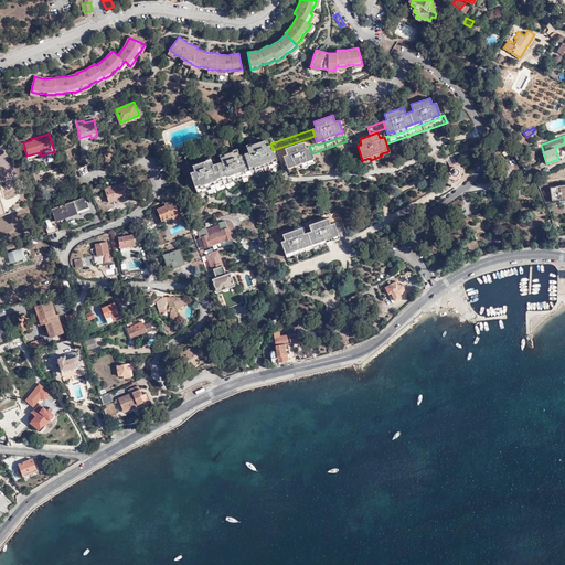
[(206,162),(205,159),(188,166),(198,193),(278,166),(276,158),(273,150),(270,144),(266,145),(264,139),(252,145),(252,146),(246,147),(248,152),(240,155),(237,150),(233,152),(232,151),(224,153),(225,156),(220,157),(221,161),(213,163),(211,160),(206,162)]
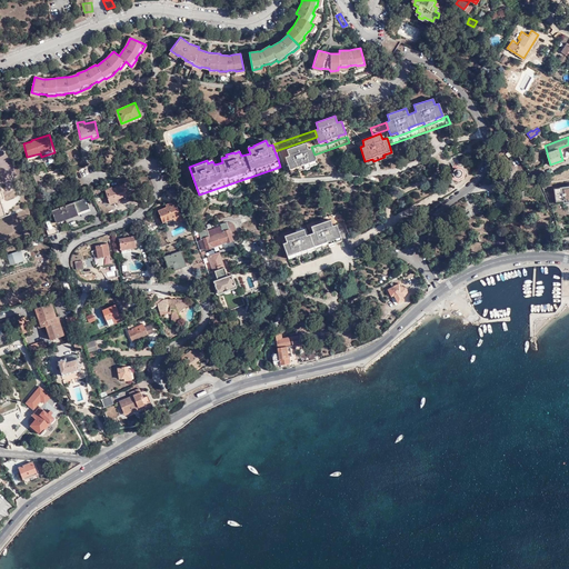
[(289,156),(286,157),(288,165),(290,170),(297,168),(298,170),(310,166),(309,163),(317,161),(315,155),(311,147),(308,148),(306,142),(287,149),(289,156)]
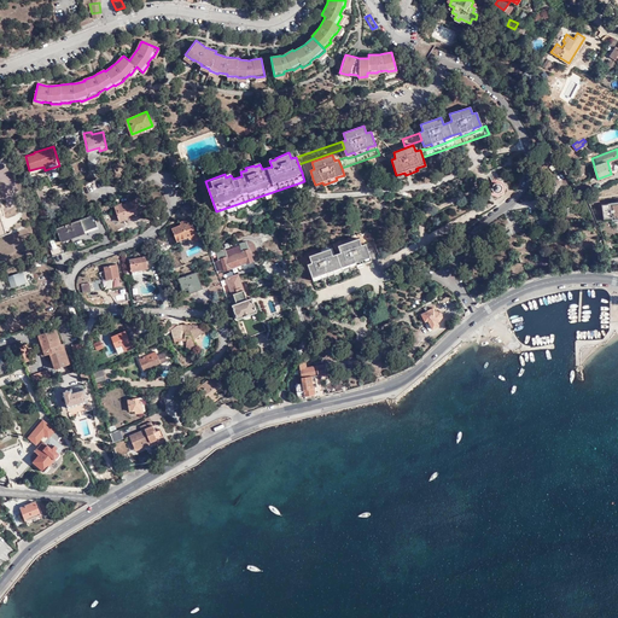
[(219,158),(199,165),(203,173),(221,165),(219,158)]
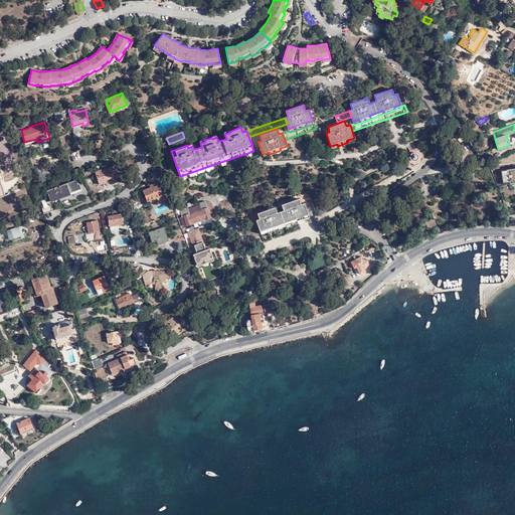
[(98,142),(88,145),(90,150),(100,146),(98,142)]
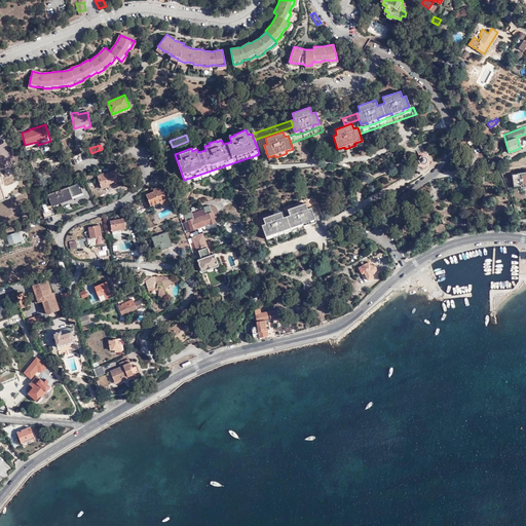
[(264,145),(257,147),(259,154),(266,152),(264,145)]
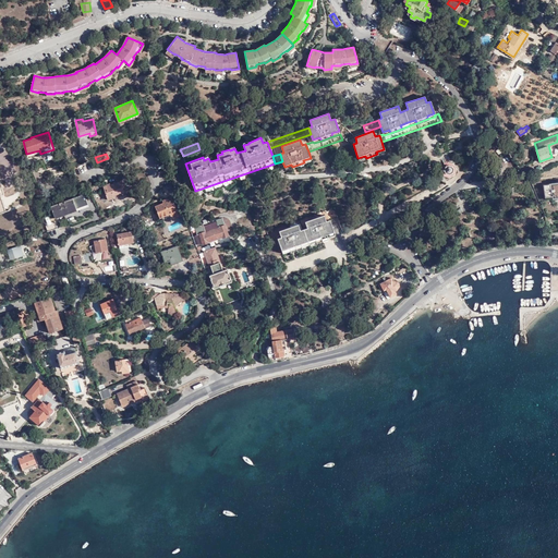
[(445,166),(444,169),(446,173),(449,174),(452,173),(453,169),(451,166),(448,165),(445,166)]
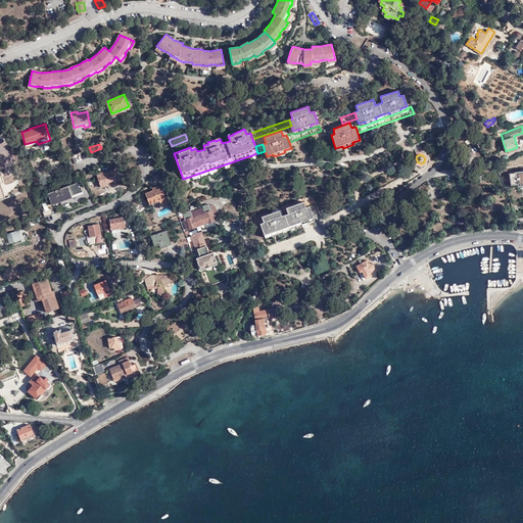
[(101,172),(96,174),(100,187),(116,182),(112,170),(101,174),(101,172)]
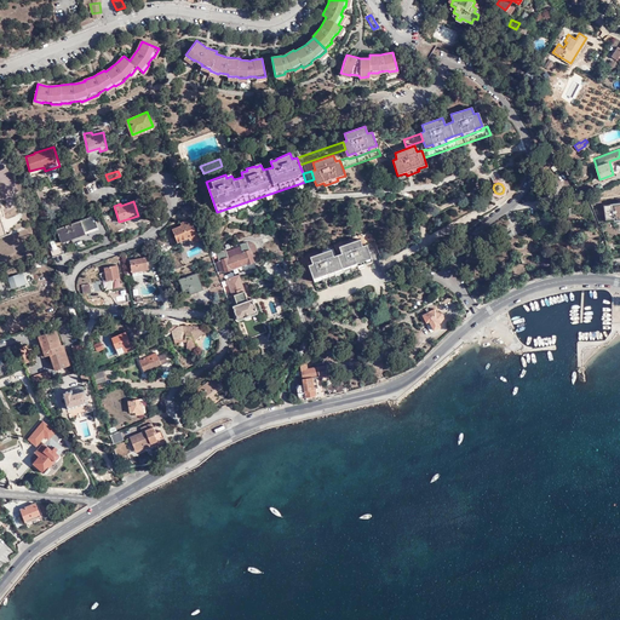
[(619,202),(603,205),(604,222),(614,220),(614,222),(619,220),(619,202)]
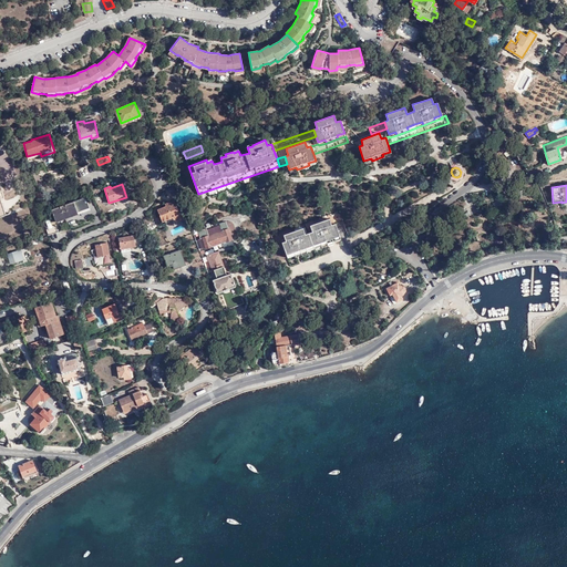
[(76,208),(88,204),(85,197),(51,209),(57,222),(79,213),(76,208)]
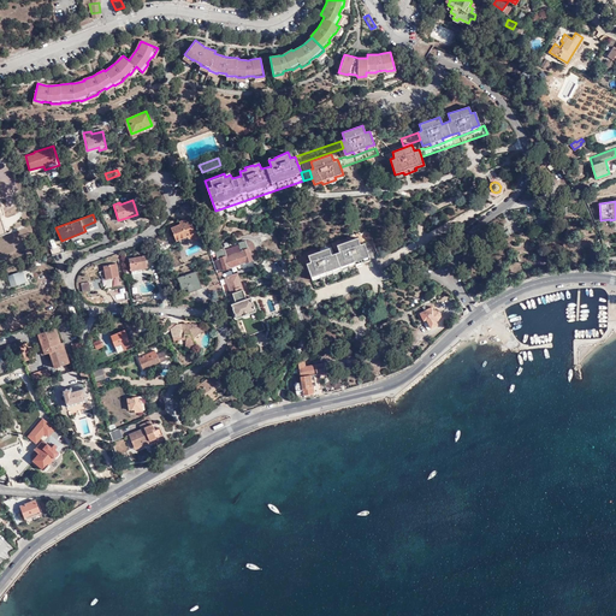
[(195,235),(189,217),(178,220),(179,224),(171,227),(176,241),(187,236),(188,238),(195,235)]
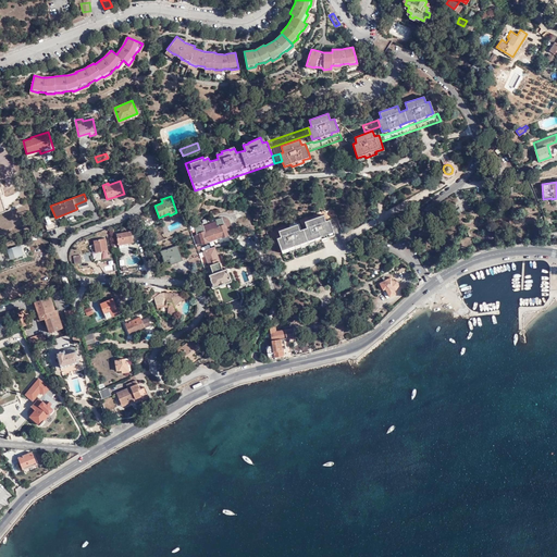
[(331,200),(263,224),(267,233),(333,209),(331,200)]
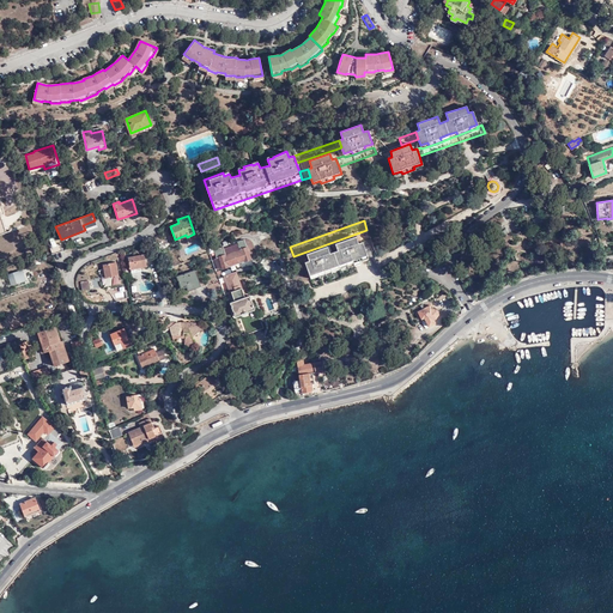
[(308,260),(304,262),(307,269),(309,275),(317,272),(319,274),(331,271),(331,268),(346,262),(347,265),(368,258),(362,241),(357,242),(354,236),(335,243),(338,249),(329,253),(327,246),(305,254),(308,260)]
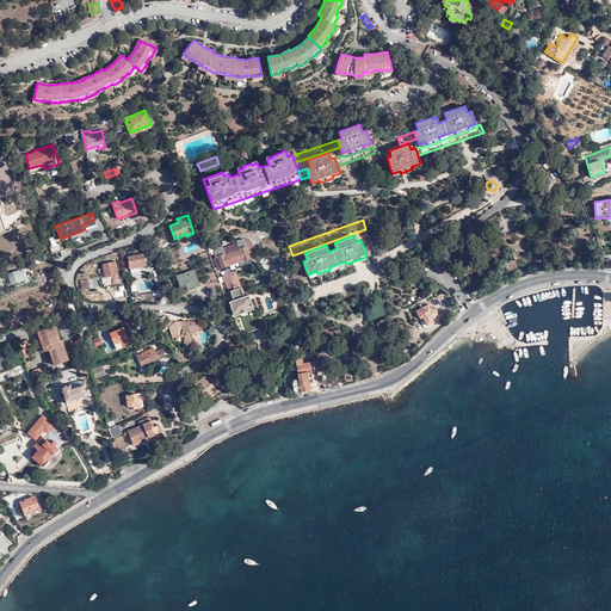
[(242,236),(235,239),(236,242),(239,248),(224,254),(222,247),(221,245),(213,247),(214,251),(215,255),(217,254),(221,265),(222,267),(228,265),(228,264),(244,258),(244,259),(250,257),(248,252),(242,236)]
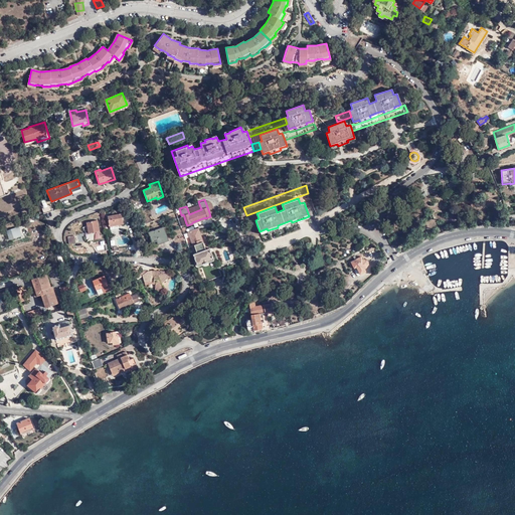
[(204,199),(209,212),(215,210),(211,202),(210,200),(209,199),(208,199),(207,199),(206,199),(205,199),(204,199)]
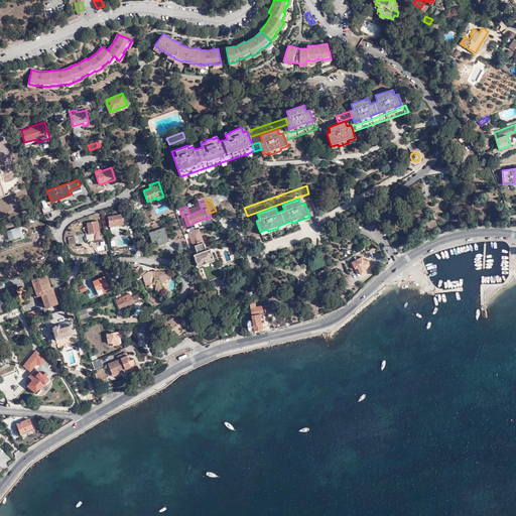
[(200,205),(199,202),(186,207),(187,209),(189,215),(202,210),(200,205)]
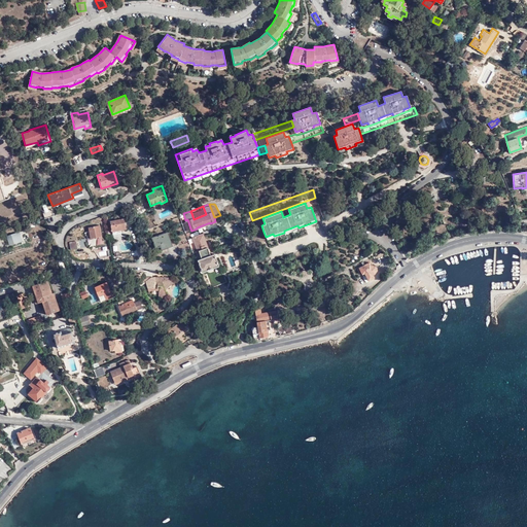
[(45,219),(55,216),(51,209),(42,212),(45,219)]
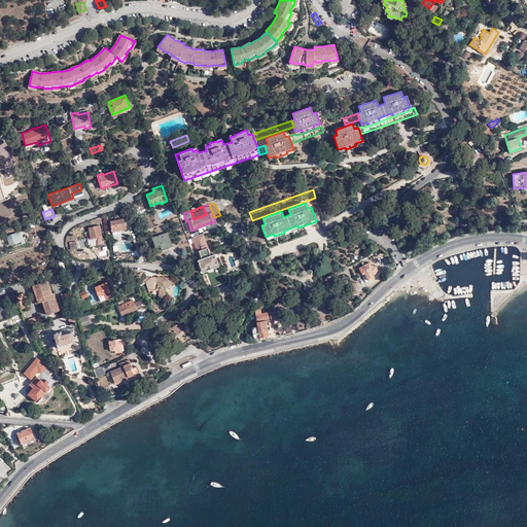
[(111,232),(119,230),(127,229),(125,218),(110,220),(111,232)]
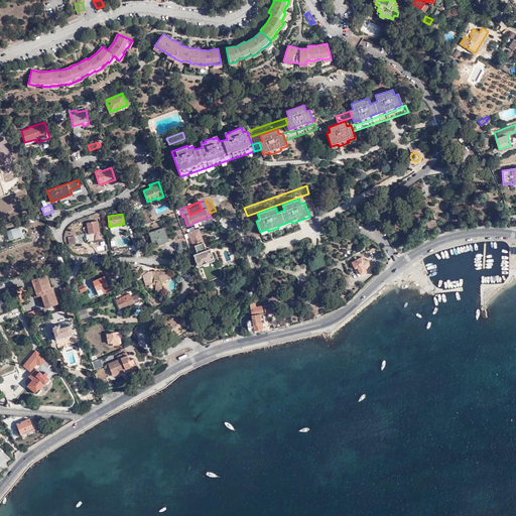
[(88,227),(89,234),(100,232),(98,221),(87,223),(88,227)]
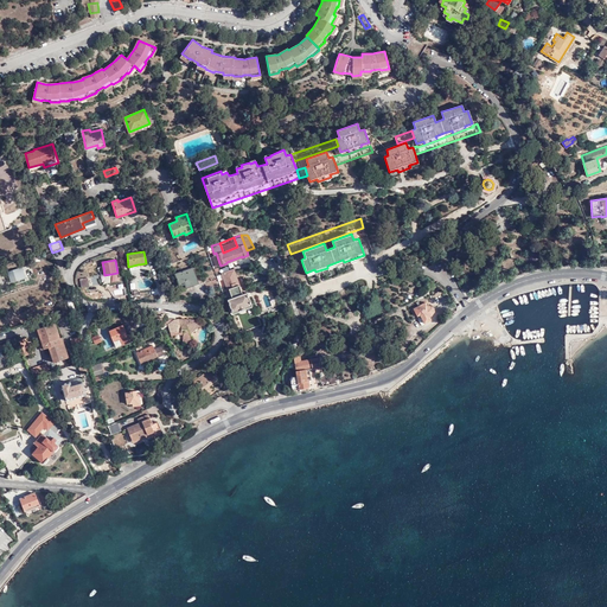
[(304,267),(301,260),(293,262),(295,269),(304,267)]
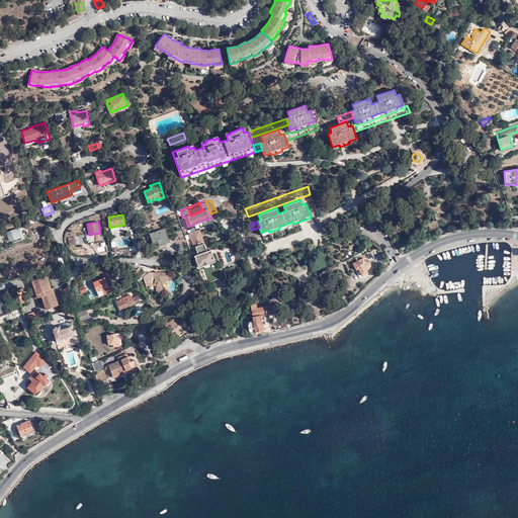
[(165,228),(150,234),(153,243),(158,242),(159,245),(169,242),(165,228)]
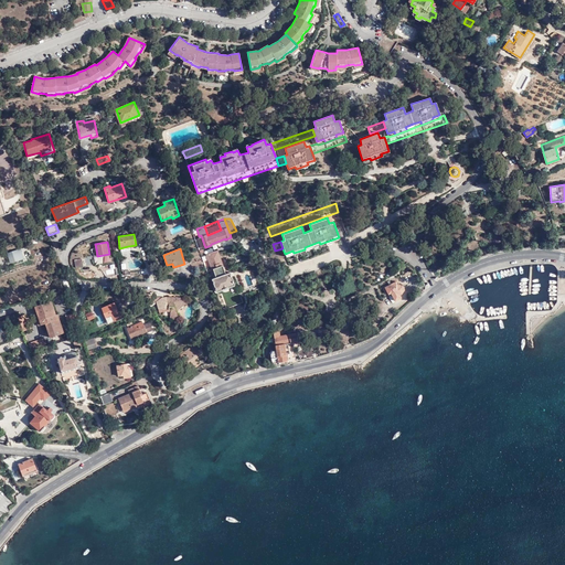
[(20,249),(8,254),(11,264),(23,259),(20,249)]
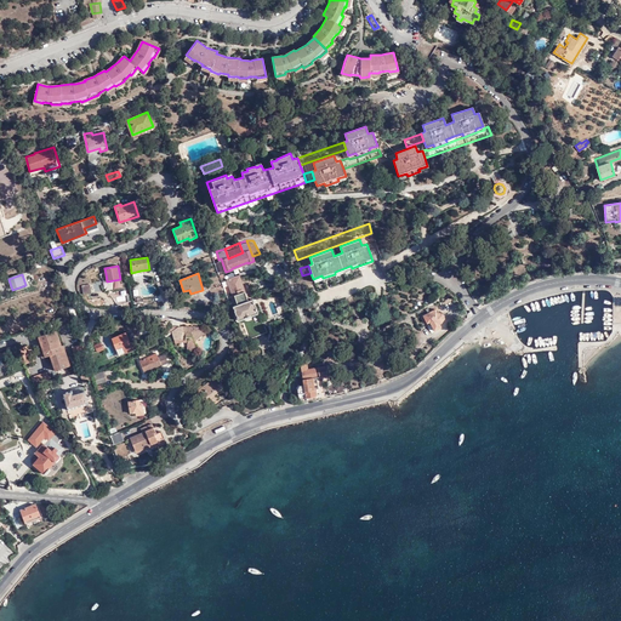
[(229,281),(234,296),(245,291),(239,278),(229,281)]
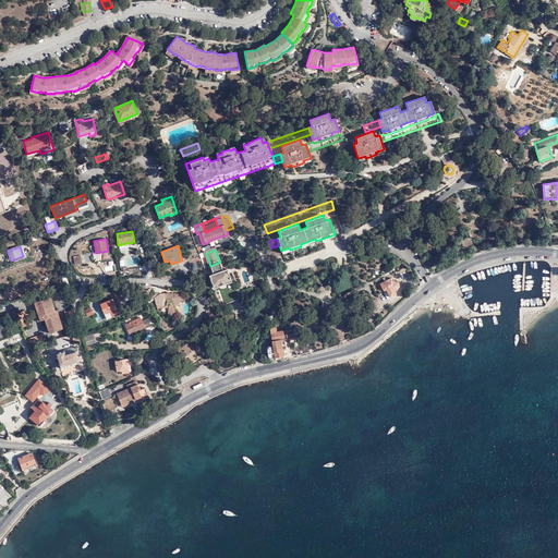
[(80,255),(72,256),(74,266),(81,266),(80,255)]
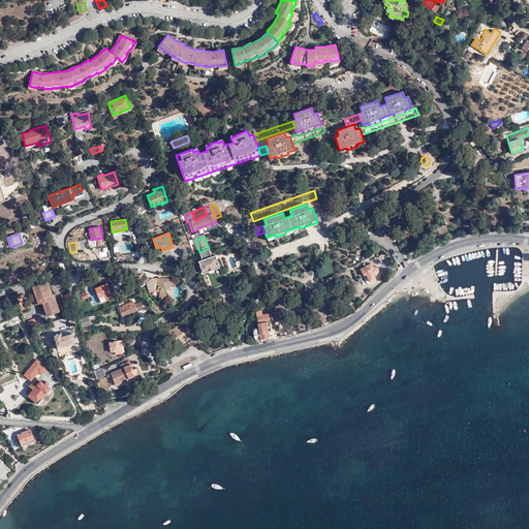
[(209,248),(199,252),(203,259),(198,260),(204,273),(220,267),(216,254),(211,255),(209,248)]
